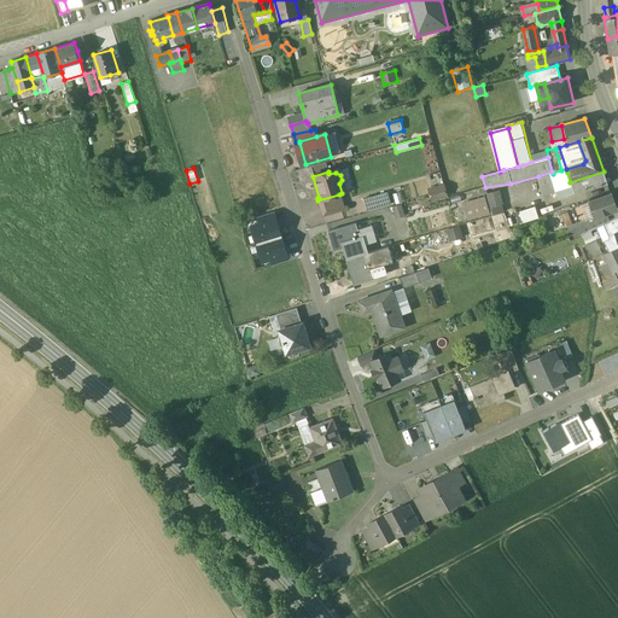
[(552,172),(538,176),(543,194),(555,191),(552,178),(554,176),(553,173),(553,174),(552,172)]
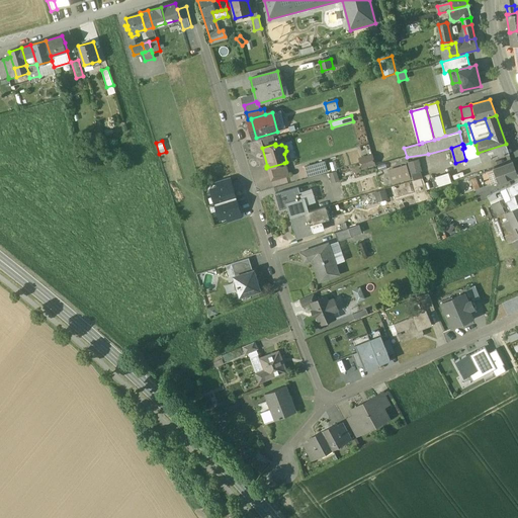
[(506,144),(478,153),(480,156),(481,162),(504,154),(504,155),(505,155),(505,154),(509,153),(506,144)]
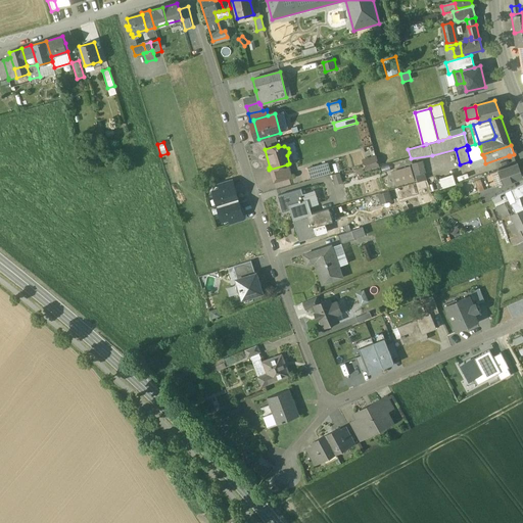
[(469,149),(467,150),(470,161),(484,157),(482,154),(480,146),(477,147),(469,149)]
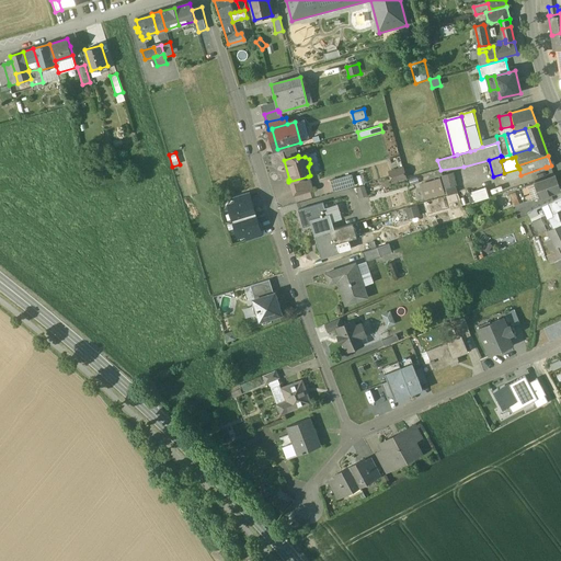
[(402,168),(389,172),(392,183),(405,179),(402,168)]
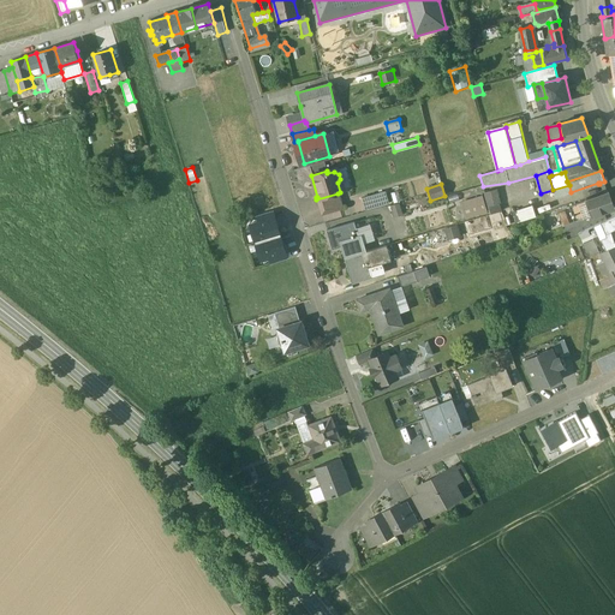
[(497,191),(485,195),(490,214),(503,212),(497,191)]
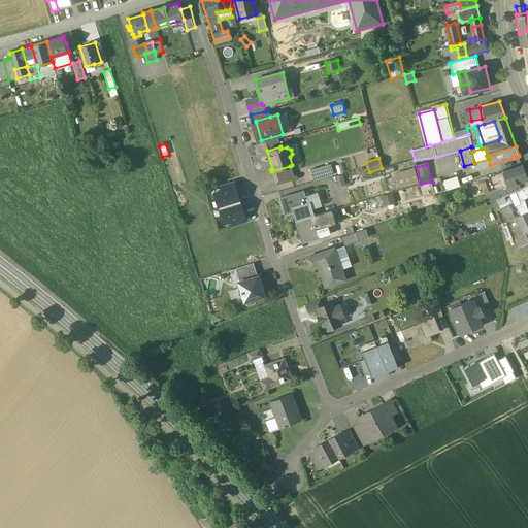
[(522,164),(503,170),(504,172),(508,186),(527,178),(522,164)]
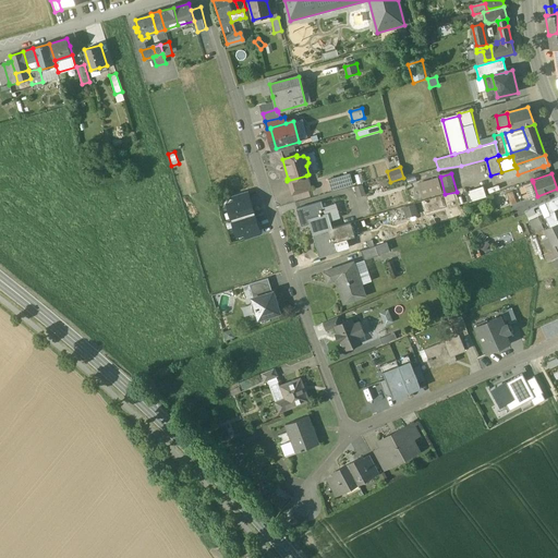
[(334,191),(354,185),(351,174),(330,180),(334,191)]
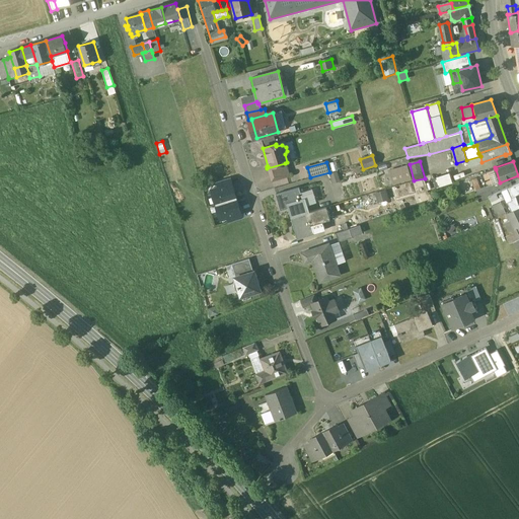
[(285,163),(267,168),(271,181),(289,175),(285,163)]
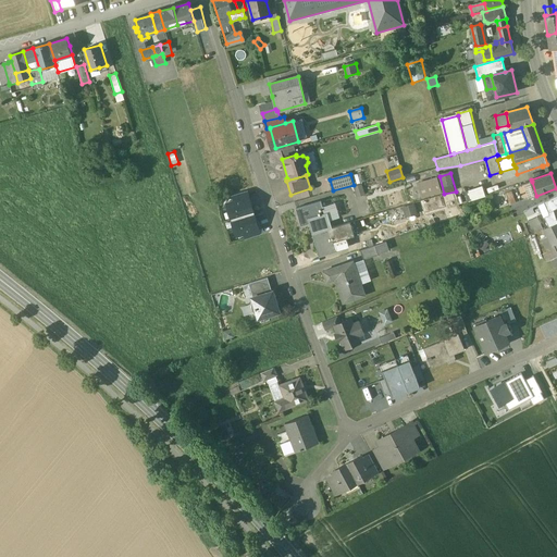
[(441,193),(436,177),(418,183),(422,198),(441,193)]
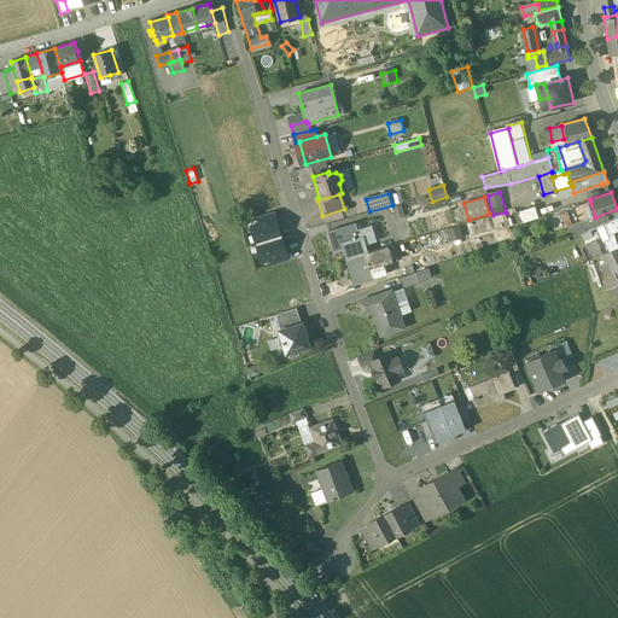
[(590,202),(572,209),(578,223),(595,217),(590,202)]
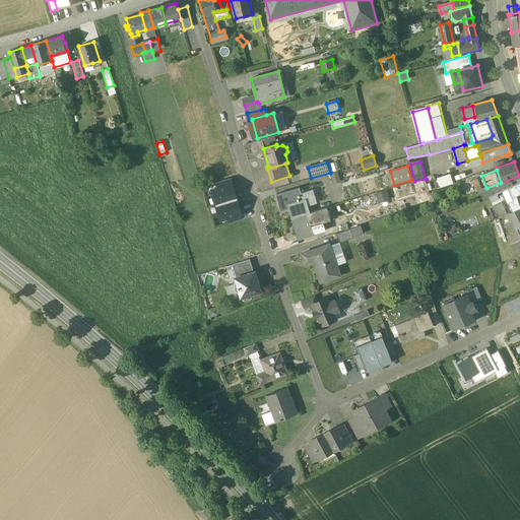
[(438,189),(454,183),(451,175),(435,181),(438,189)]
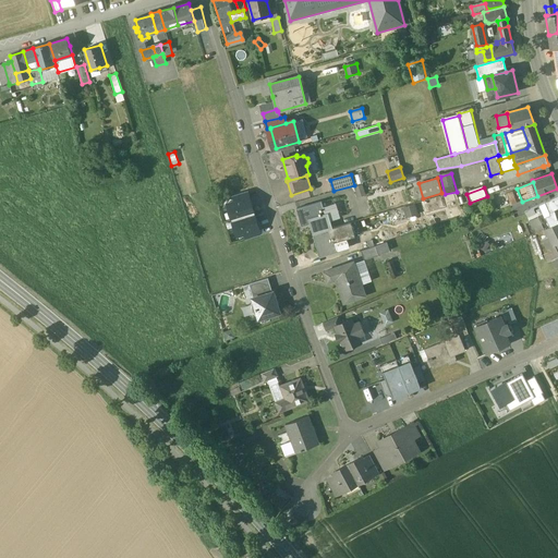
[(246,191),(232,195),(234,202),(249,197),(246,191)]
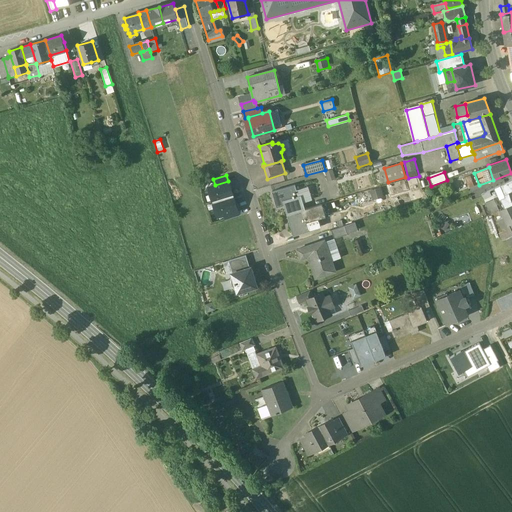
[(470,176),(464,178),(469,189),(474,187),(470,176)]
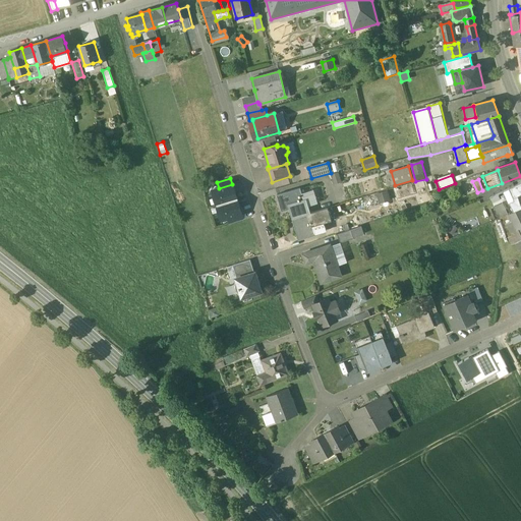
[(520,182),(509,189),(513,199),(518,197),(518,196),(520,194),(520,182)]
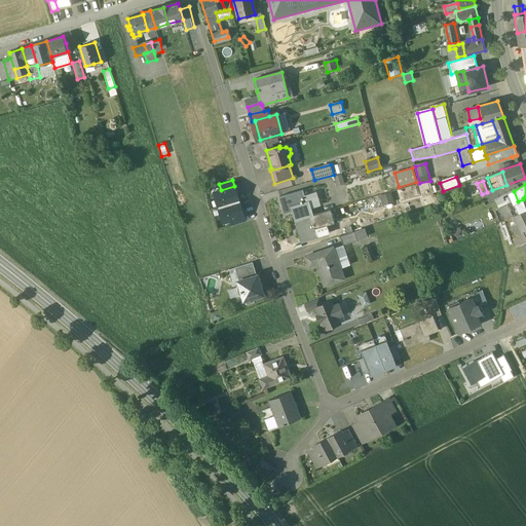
[(221,190),(214,192),(219,208),(239,200),(234,186),(221,190)]
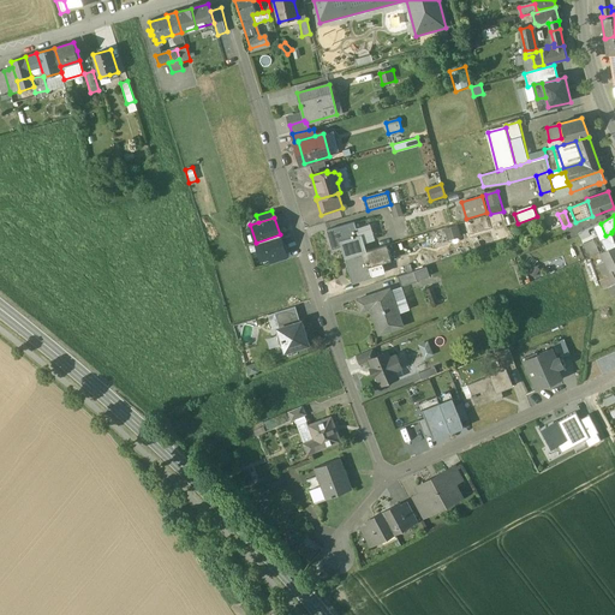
[(354,221),(327,230),(330,244),(345,240),(346,245),(341,246),(345,258),(351,256),(366,251),(362,234),(358,236),(354,221)]
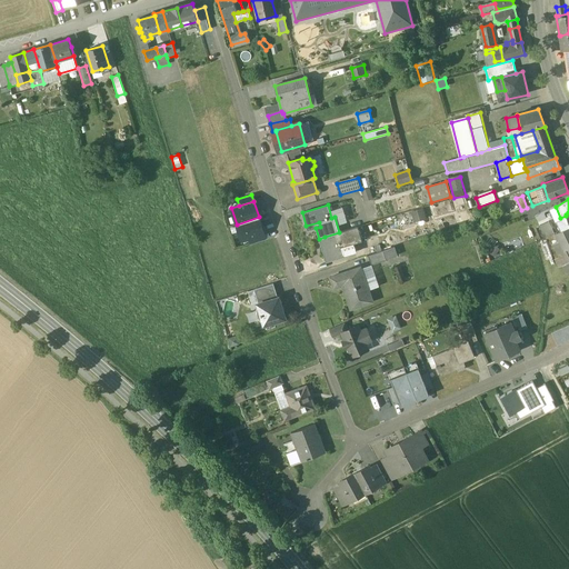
[(426,220),(423,210),(413,212),(416,222),(426,220)]
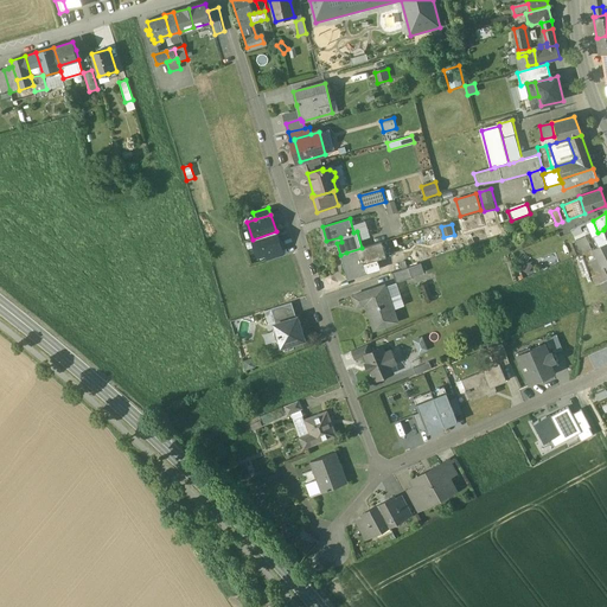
[(276,231),(253,240),(257,256),(266,254),(281,249),(276,231)]
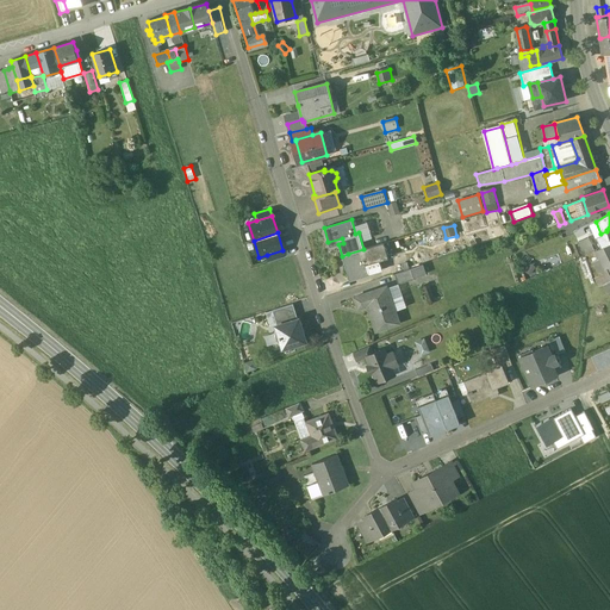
[(589,238),(579,243),(583,250),(592,246),(589,238)]
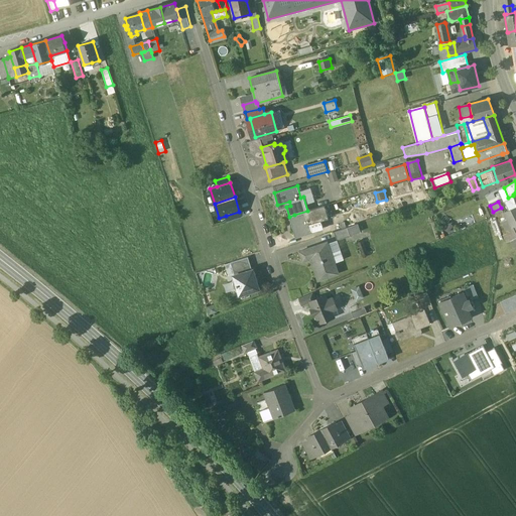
[(307,211),(294,215),(296,223),(291,225),(296,238),(311,234),(308,224),(328,219),(325,206),(307,211)]
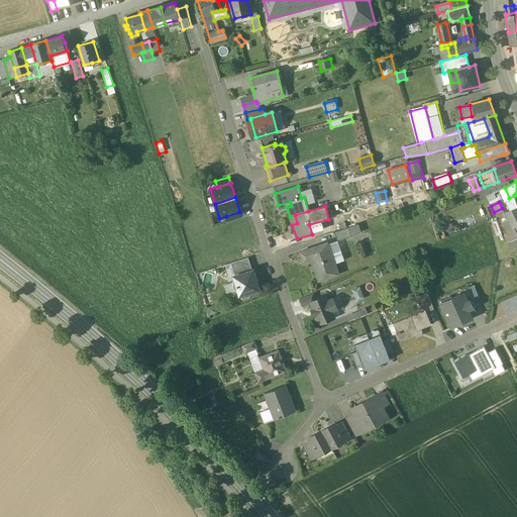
[(516,208),(505,214),(508,220),(512,228),(514,227),(516,225),(516,208)]
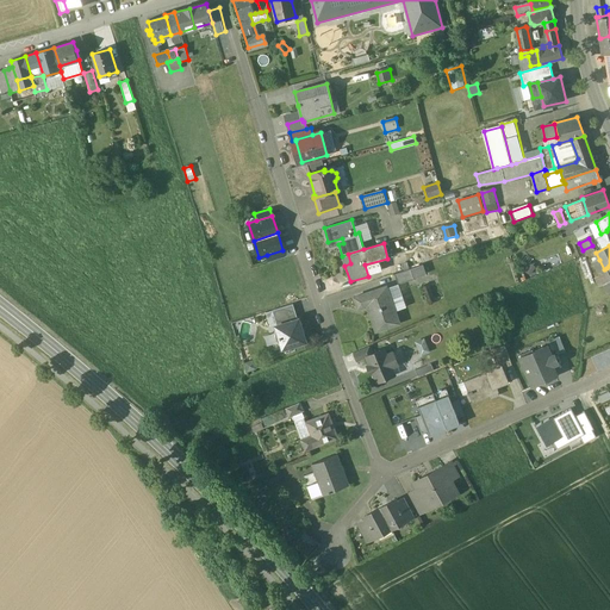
[(282,250),(267,255),(269,262),(284,257),(282,250)]
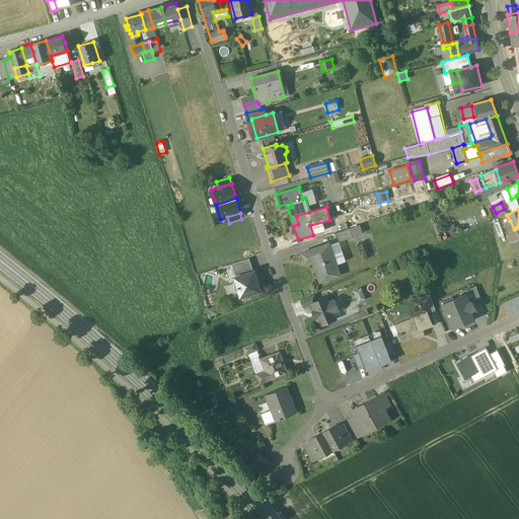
[(510,221),(505,224),(508,232),(514,229),(510,221)]
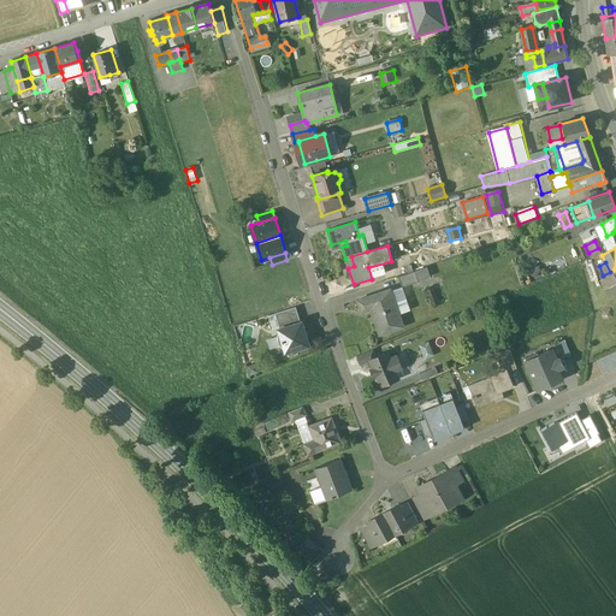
[(427,267),(400,277),(403,286),(431,277),(427,267)]
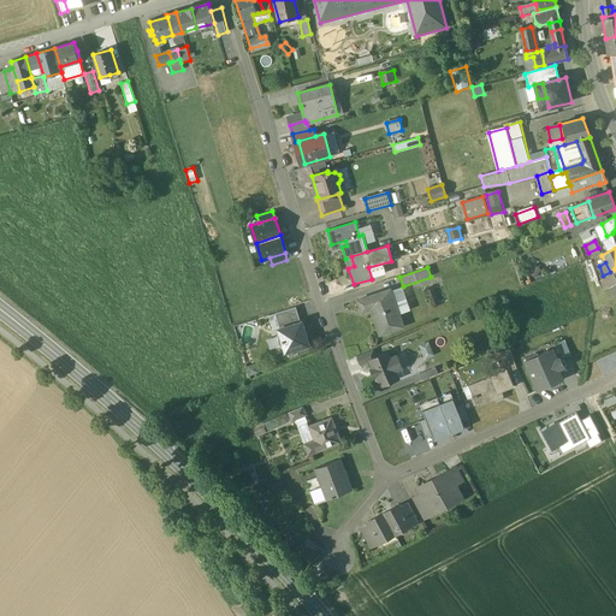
[(615,284),(615,279),(612,271),(610,272),(603,276),(605,279),(600,282),(604,290),(610,288),(615,284)]
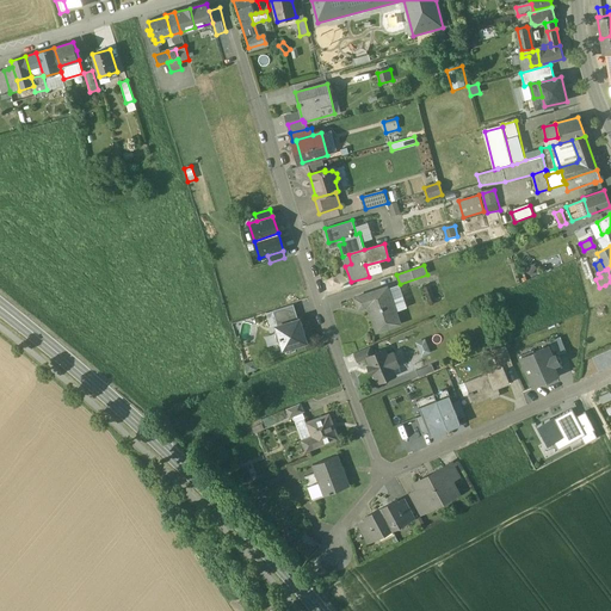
[(387,287),(355,297),(359,308),(368,306),(376,326),(387,322),(388,327),(400,322),(387,287)]
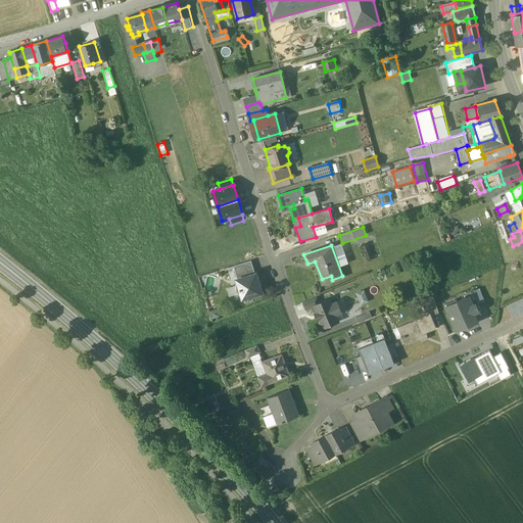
[(251,260),(234,266),(238,279),(255,273),(251,260)]
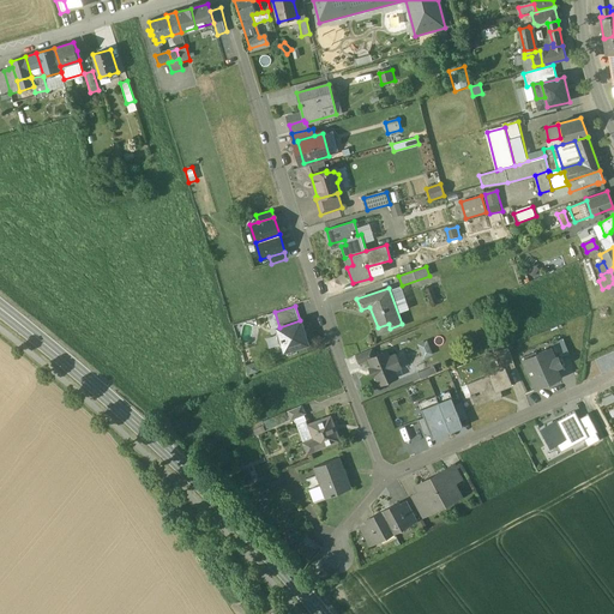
[(280,327),(277,327),(284,350),(308,343),(301,320),(300,320),(280,327)]
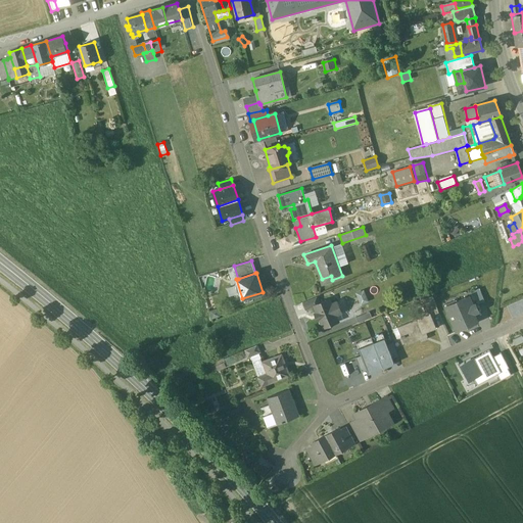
[(230,295),(238,293),(236,285),(228,287),(230,295)]
